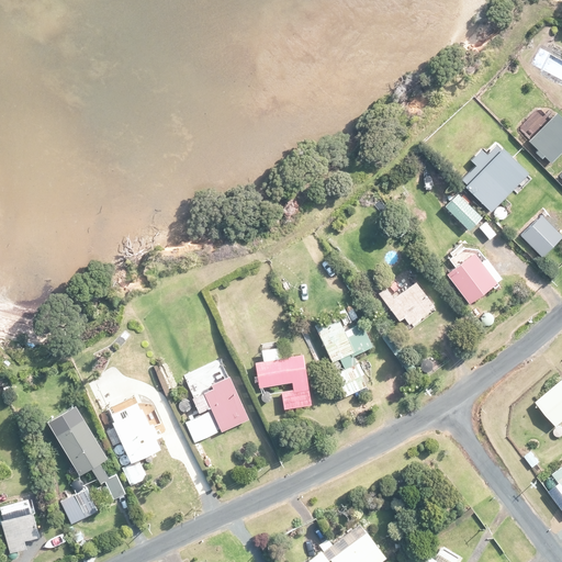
[(561,58),(538,46),(528,67),(561,83),(561,58)]
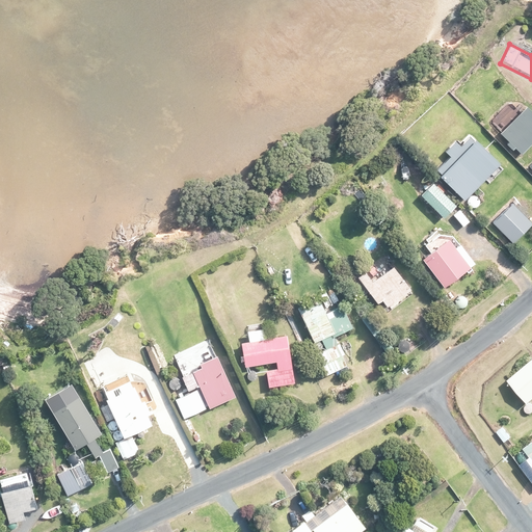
[(509,139),(506,143),(515,151),(519,148),(526,155),(531,148),(531,110),(529,107),(504,134),(509,139)]
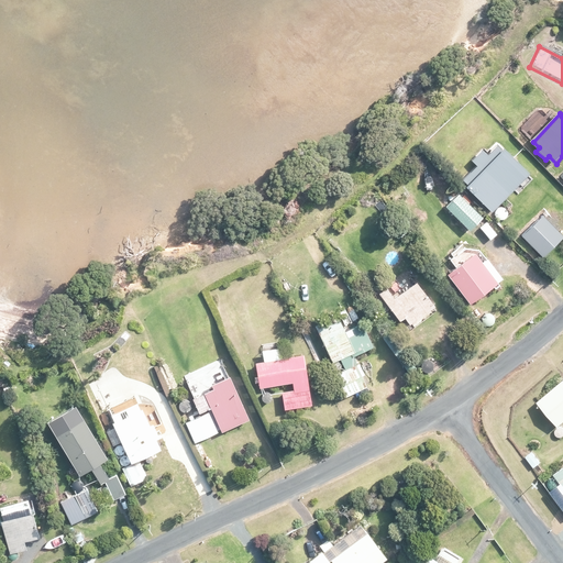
[(531,175),(500,145),(490,155),(484,148),(473,159),(481,166),(465,181),(495,211),(531,175)]
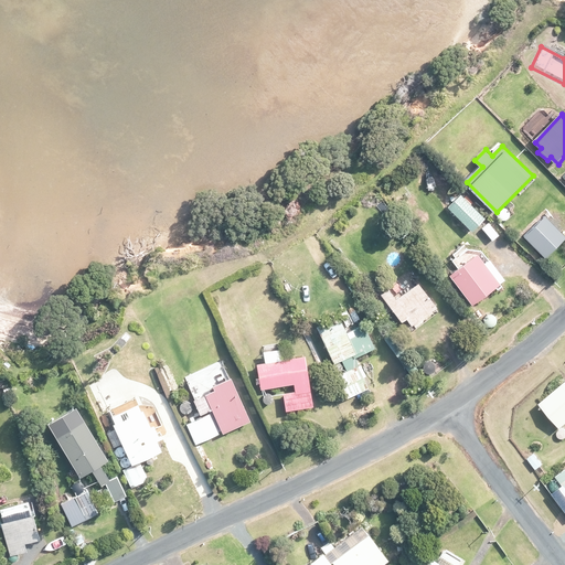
[(488,221),(461,194),(449,208),(475,233),(488,221)]
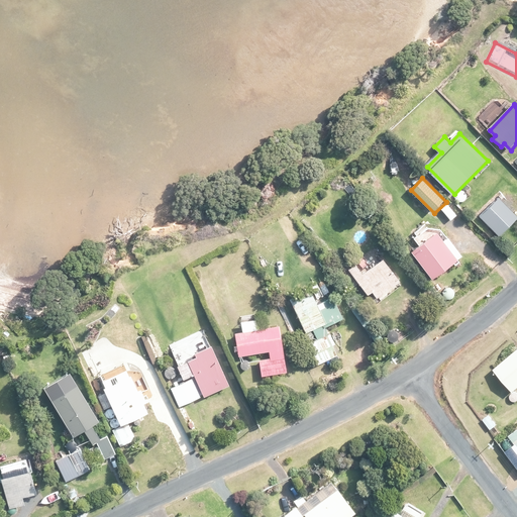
[(516,220),(516,214),(498,196),(478,216),(500,238),(516,220)]
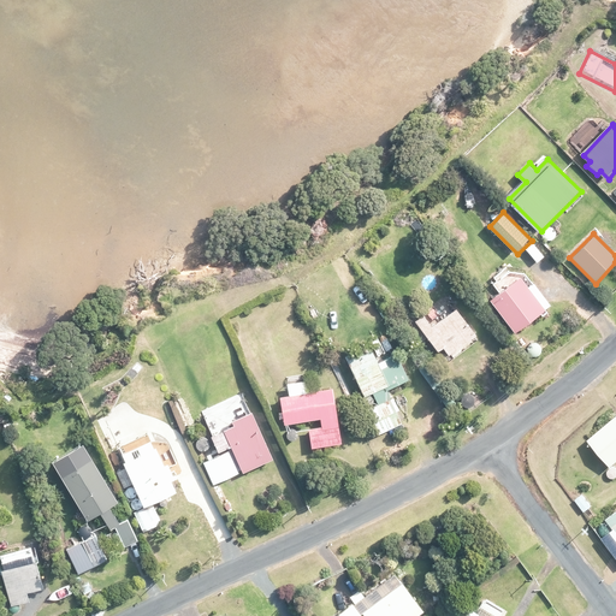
[(517,335),(554,304),(535,283),(532,285),(523,276),(491,303),(517,335)]
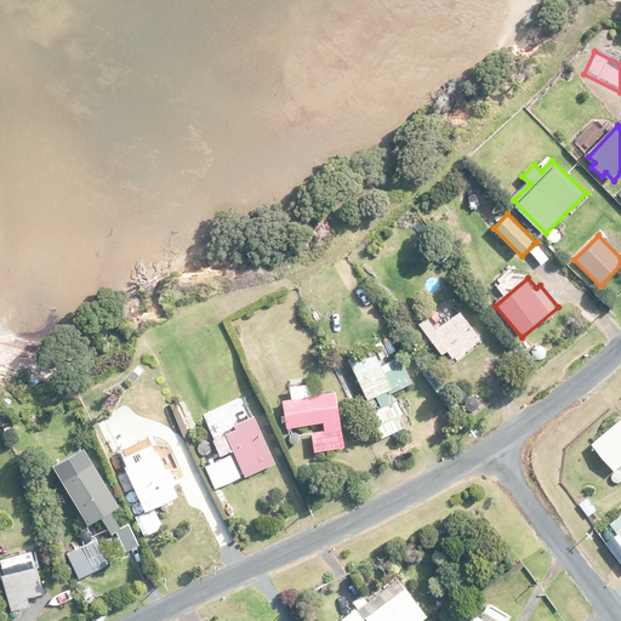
[(420,324),(445,355),(450,352),(457,362),(485,339),(462,309),(439,328),(431,317),(420,324)]
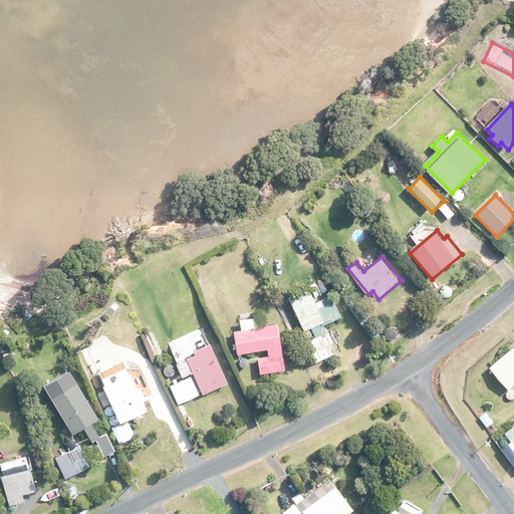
[(337,352),(327,332),(329,331),(326,325),(344,317),(334,295),(318,303),(309,285),(289,295),(306,330),(312,327),(316,336),(300,343),(310,365),(337,352)]
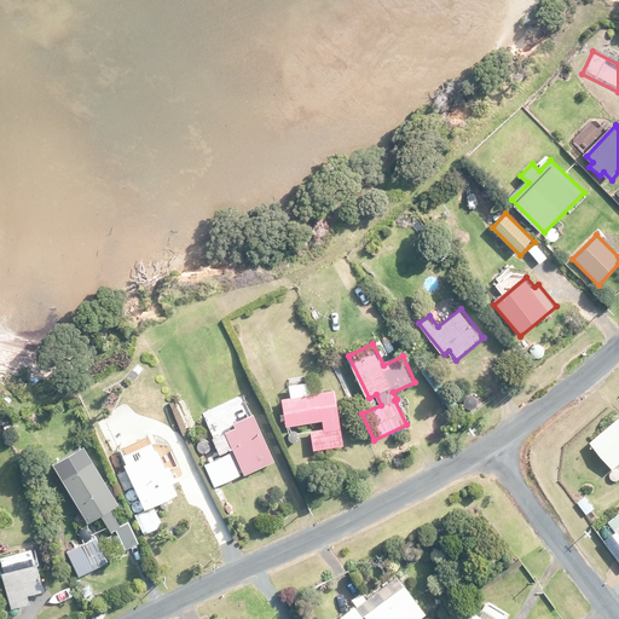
[(310,392),(308,377),(288,381),(290,397),(283,397),(287,426),(311,422),(325,421),(327,431),(312,432),(314,450),(346,446),(339,388),(310,392)]
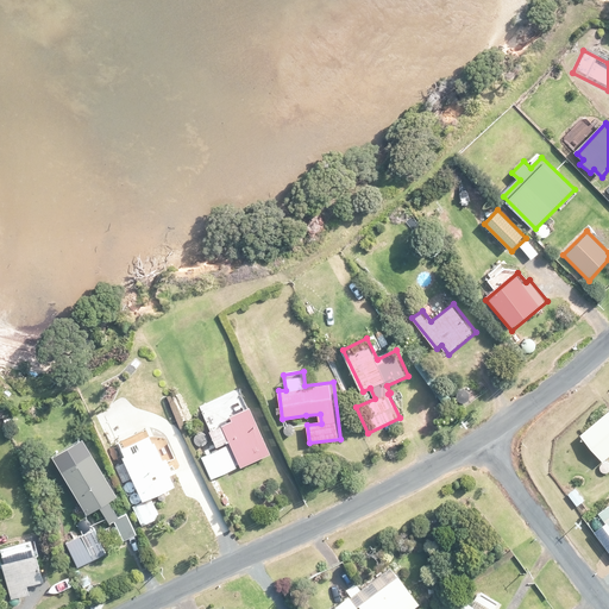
[(220,446),(231,441),(242,468),(274,453),(252,407),(231,416),(233,421),(213,429),(220,446)]
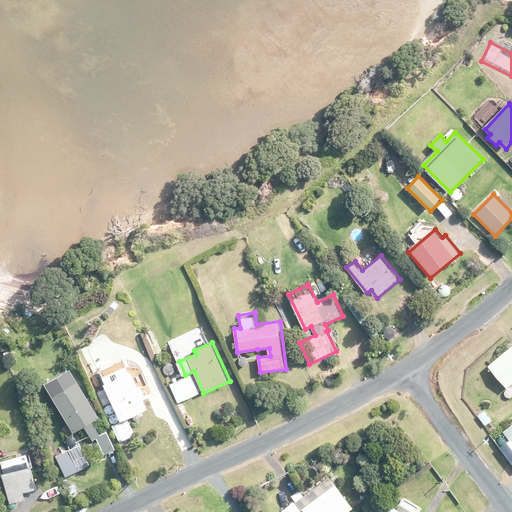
[(511,384),(511,347),(492,366),(511,386),(511,384)]
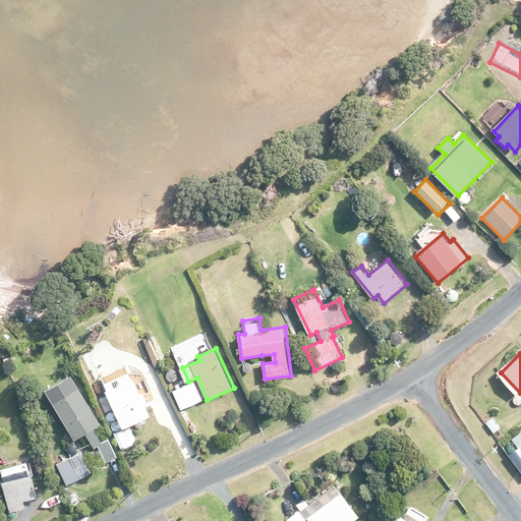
[(152,413),(130,368),(104,382),(126,426),(152,413)]
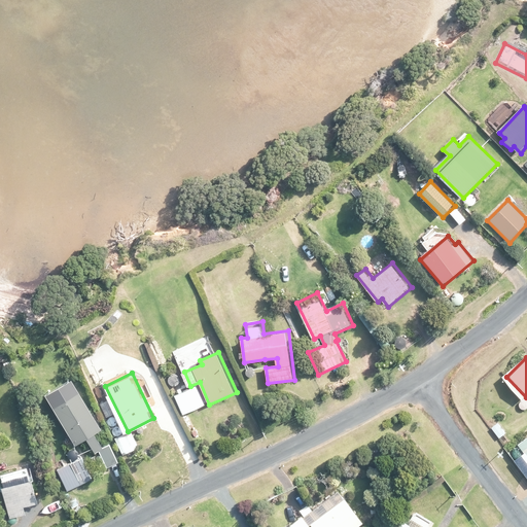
[(206,406),(197,385),(175,395),(183,415),(206,406)]
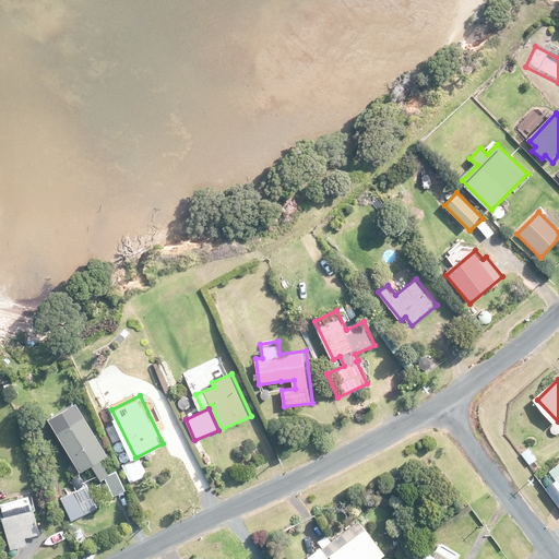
[(119,470),(111,474),(104,461),(111,456),(84,409),(57,426),(83,473),(94,466),(103,480),(106,479),(116,497),(130,489),(119,470)]
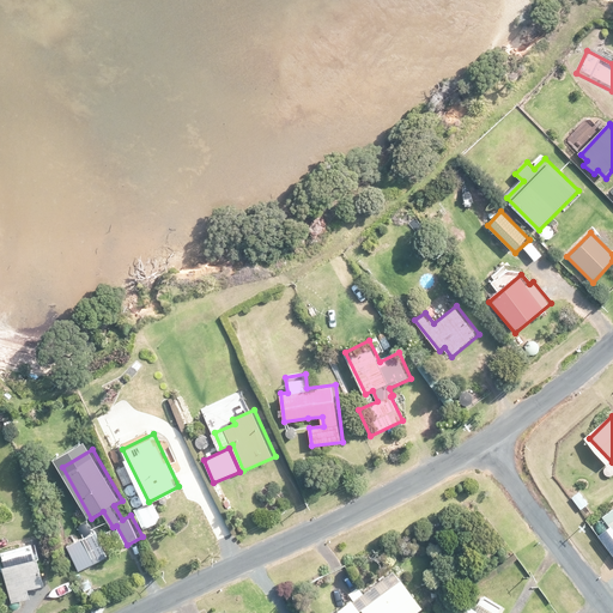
[(163,521),(153,502),(134,511),(144,530),(163,521)]
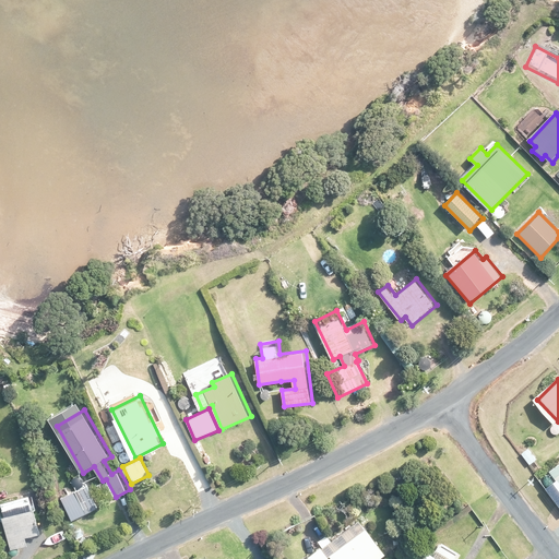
[(100,509),(88,485),(75,491),(86,515),(100,509)]
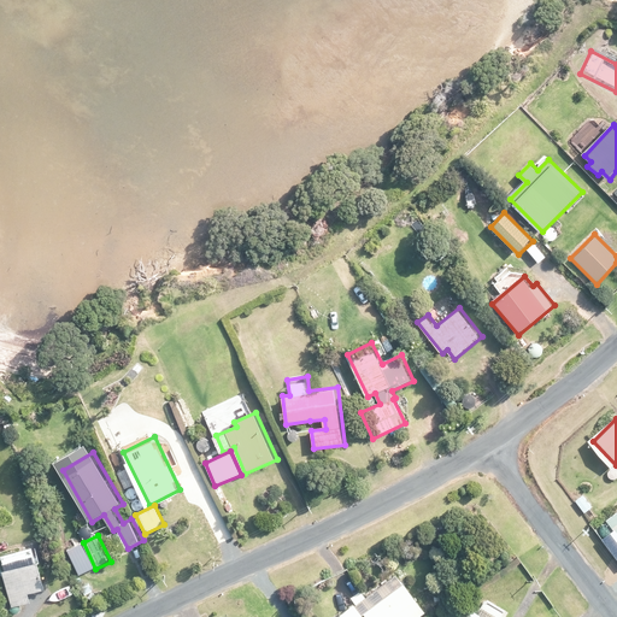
[(46,575),(41,553),(35,554),(34,548),(1,556),(13,607),(30,604),(28,593),(39,591),(35,577),(46,575)]
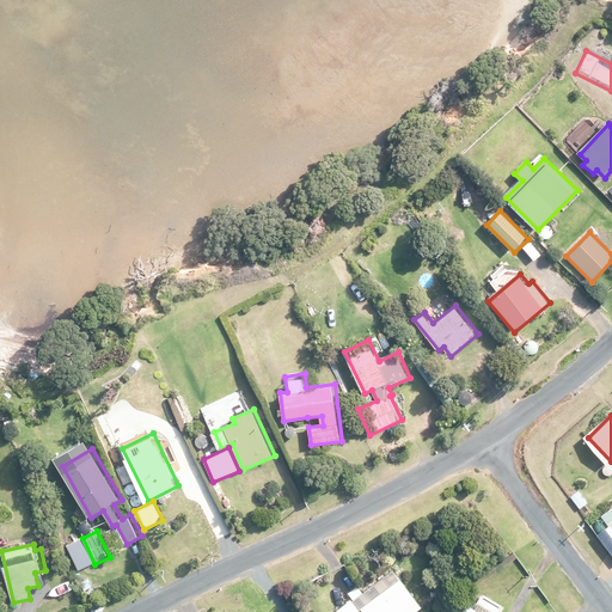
[(414,611),(423,604),(391,565),(362,589),(359,585),(349,593),(365,611),(414,611)]
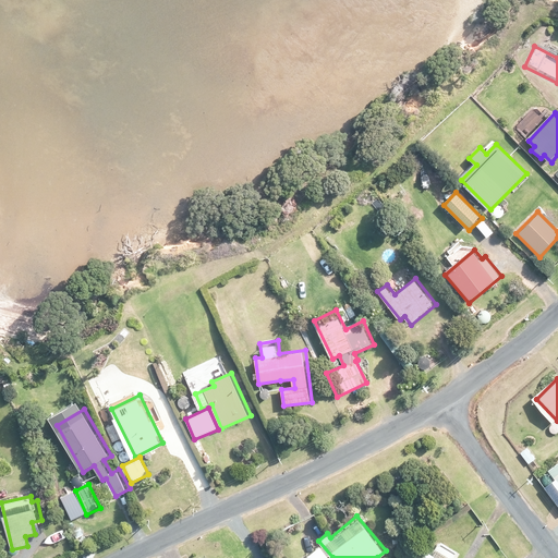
[(458,557),(461,553),(440,541),(433,554),(426,550),(421,557),(458,557)]
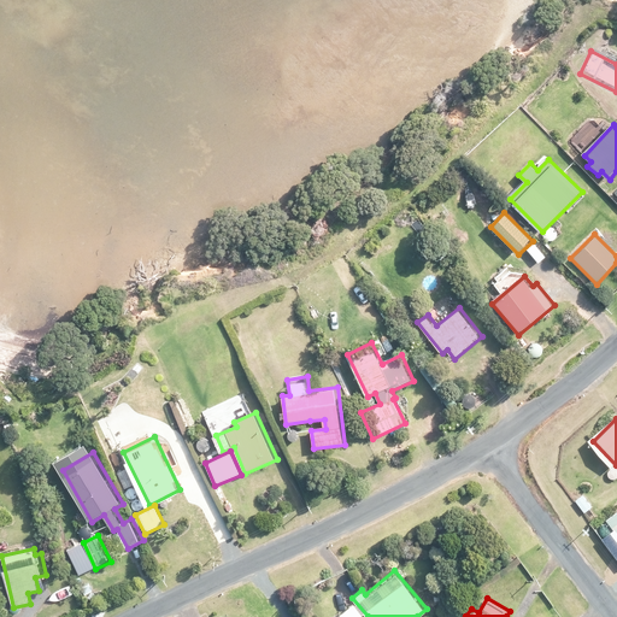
[(365,616),(356,604),(336,616),(365,616)]
